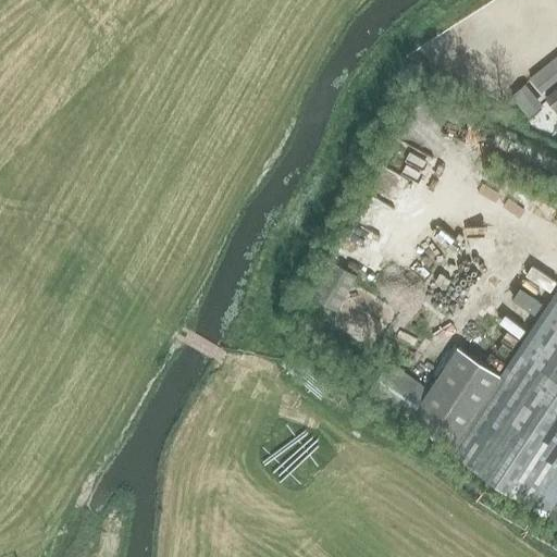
[(556,54),(529,78),(541,94),(556,79),(556,54)]
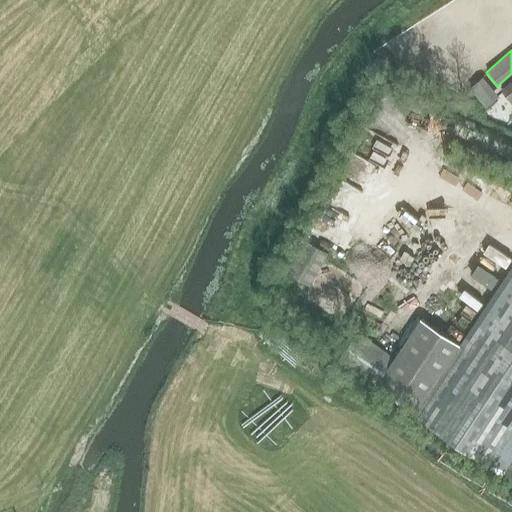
[(509,108),(482,77),(468,89),(495,120),(509,108)]
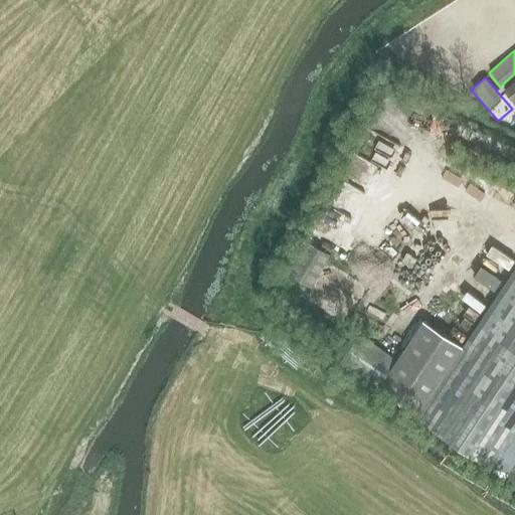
[(514,81),(504,91),(514,103),(514,81)]
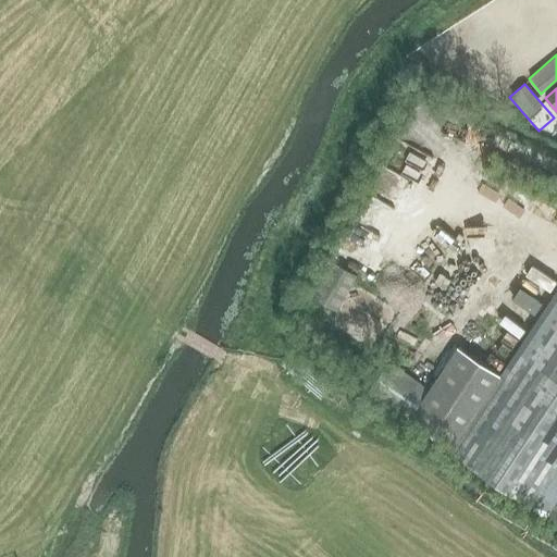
[(336,311),(357,275),(332,261),(311,297),(336,311)]
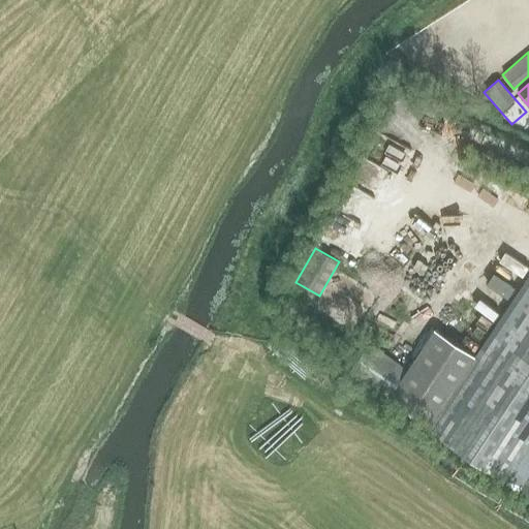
[(431,425),(477,358),(435,329),(407,369),(369,342),(347,373),(385,400),(389,396),(431,425)]
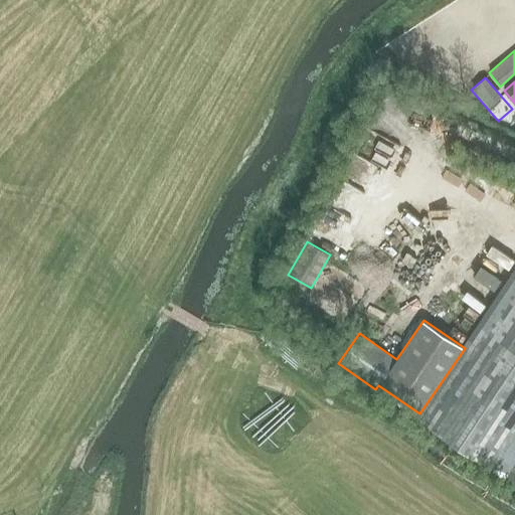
[(514,375),(466,449),(514,481),(514,375)]
